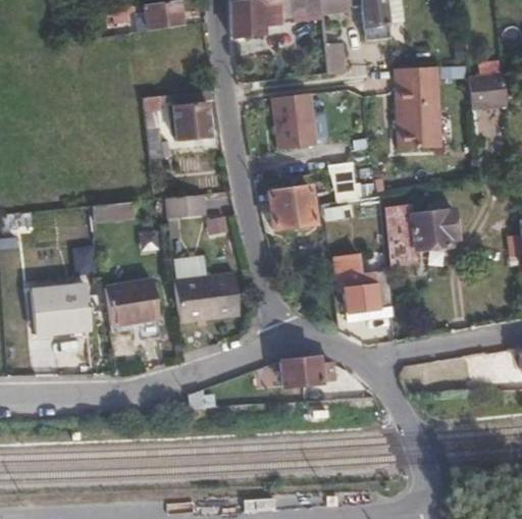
[(237,0),(231,0),(232,38),(267,34),(266,27),(294,24),(291,0),(237,0)]
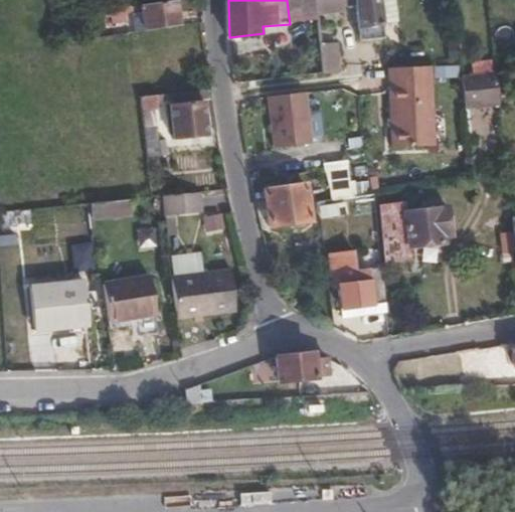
[(318,21),(316,0),(287,0),(290,24),(318,21)]
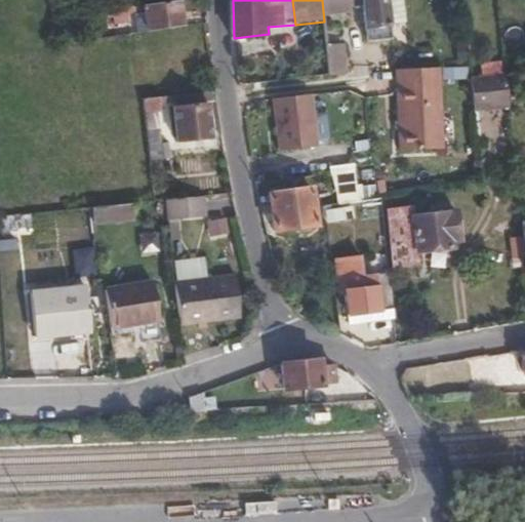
[(390,26),(389,22),(388,10),(386,0),(350,0),(351,4),(362,2),(364,30),(367,29),(368,40),(389,37),(388,26),(390,26)]
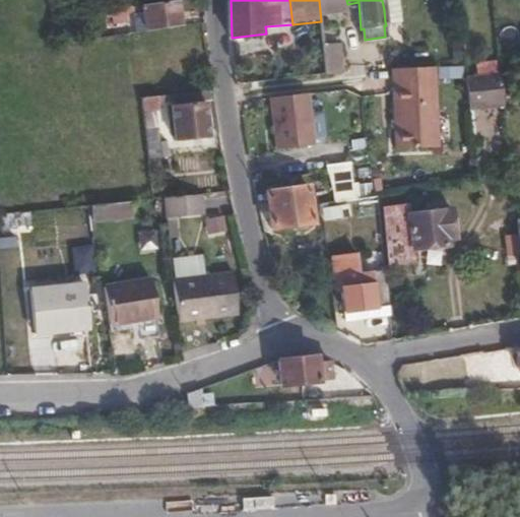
[(398,9),(397,0),(382,0),(384,10),(398,9)]
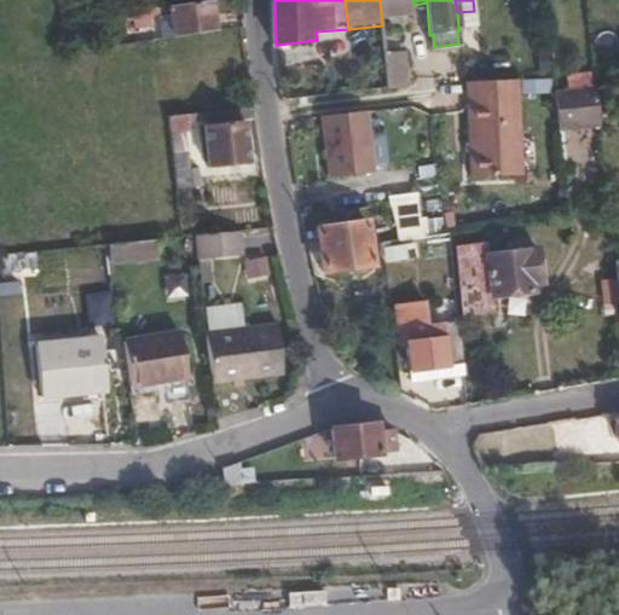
[(209,3),(125,12),(126,21),(132,19),(133,27),(151,25),(150,17),(171,15),(172,28),(173,38),(213,33),(209,3)]
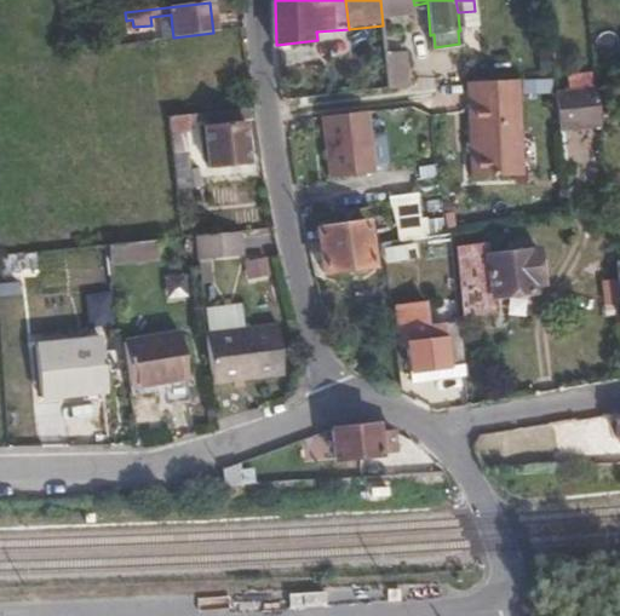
[(476,23),(475,11),(458,12),(459,26),(476,23)]
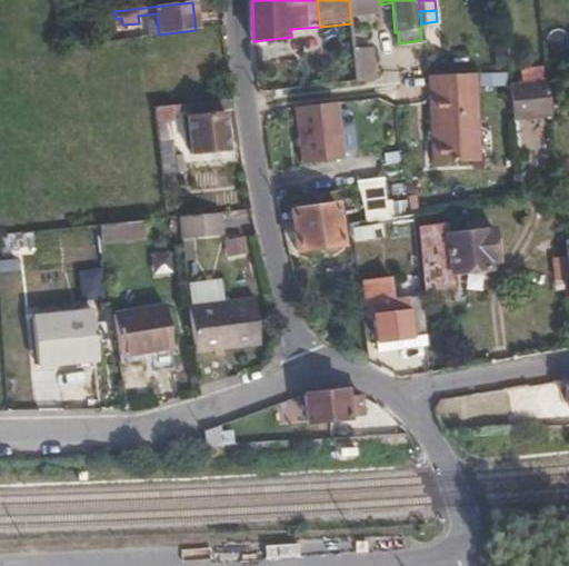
[(139,28),(158,26),(157,13),(138,16),(139,23),(139,28)]
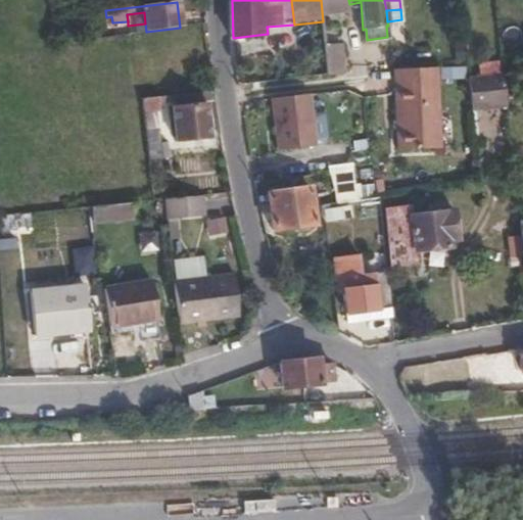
[(347,73),(344,45),(327,47),(330,75),(347,73)]
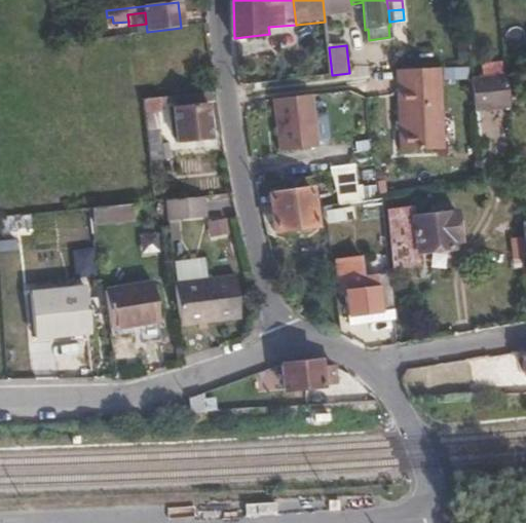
[(484,68),(485,76),(506,74),(506,66),(484,68)]
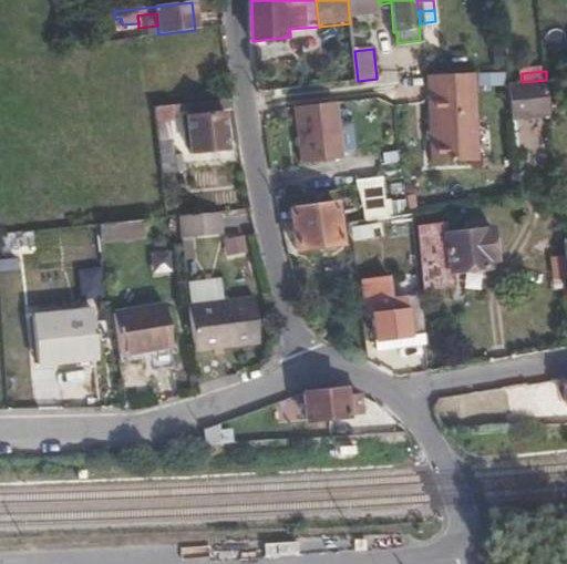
[(481,159),(476,72),(430,75),(435,161),(481,159)]
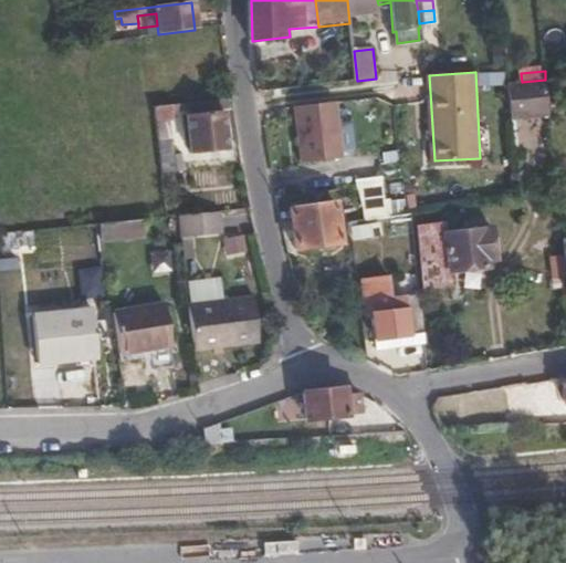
[(548,114),(545,80),(522,82),(509,84),(512,112),(512,117),(548,114)]
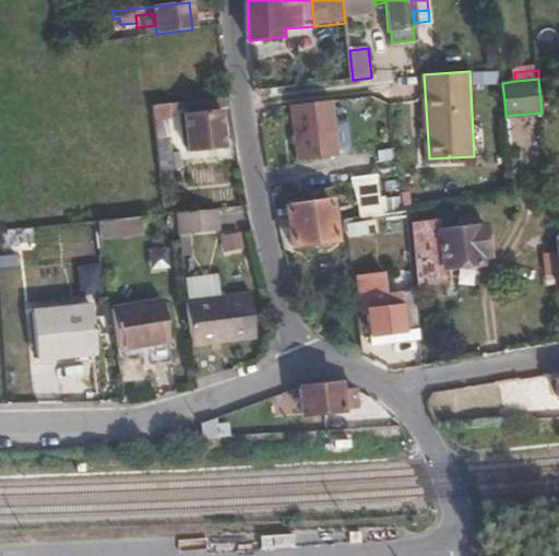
[(229,96),(152,105),(153,118),(173,116),(173,109),(221,105),(221,110),(230,109),(229,96)]
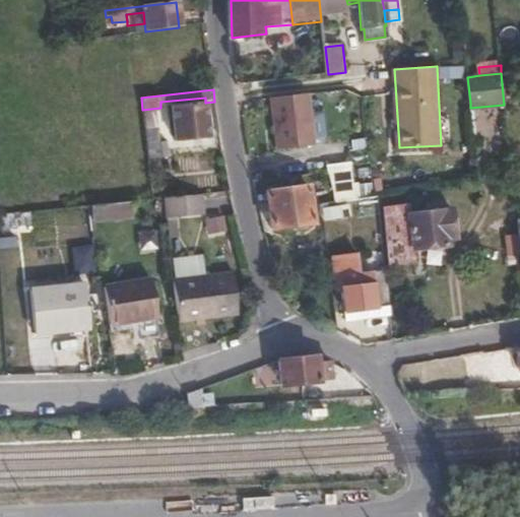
[(314,145),(310,93),(271,98),(276,148),(314,145)]
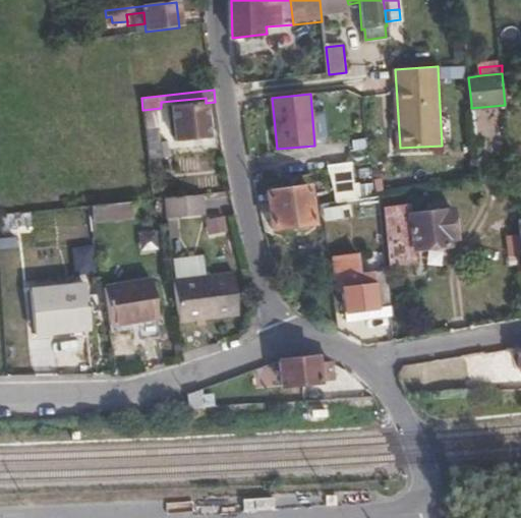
[(210,136),(206,103),(173,107),(176,139),(210,136)]
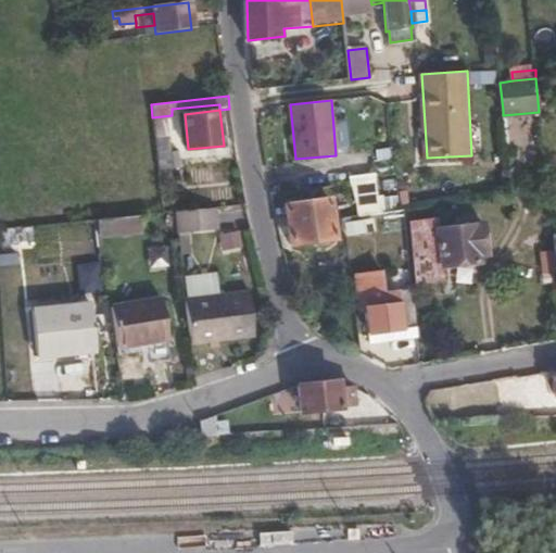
[(179,167),(177,148),(158,151),(161,171),(179,167)]
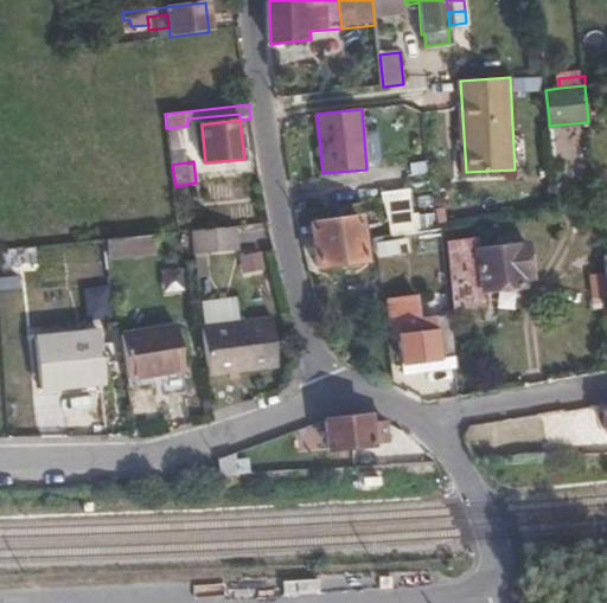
[(415,229),(411,196),(396,197),(400,231),(415,229)]
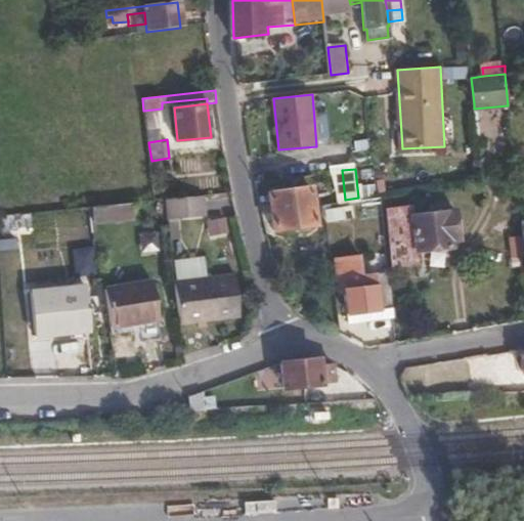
[(258,188),(292,184),(291,178),(257,182),(258,188)]
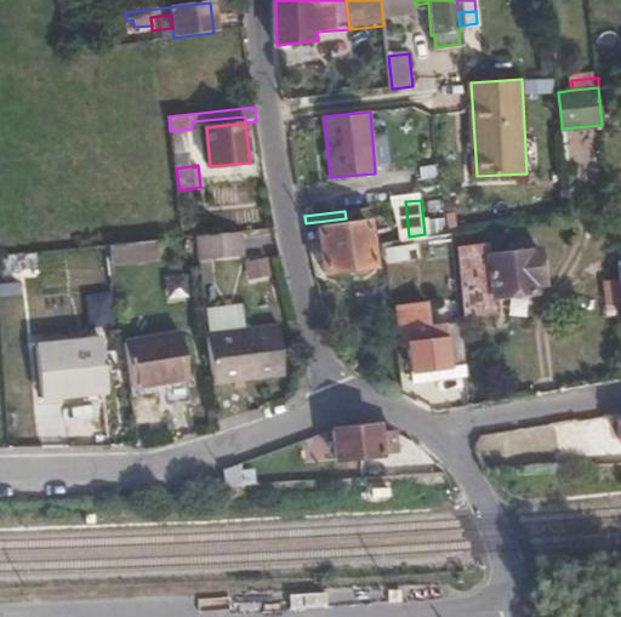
[(374,266),(369,223),(347,226),(352,268),(374,266)]
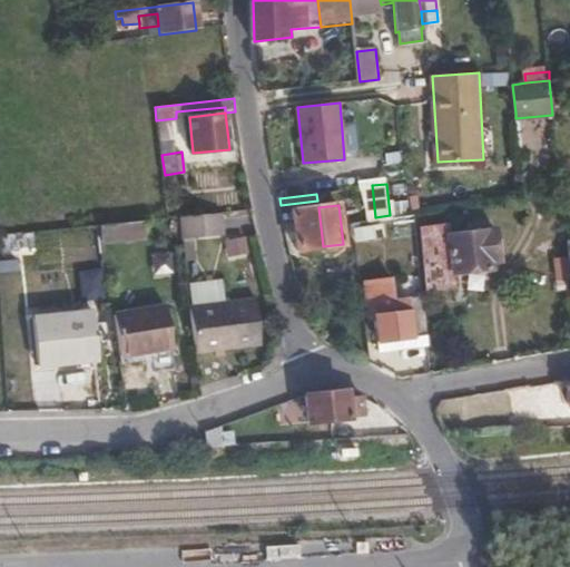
[(323,246),(318,207),(295,211),(300,250),(323,246)]
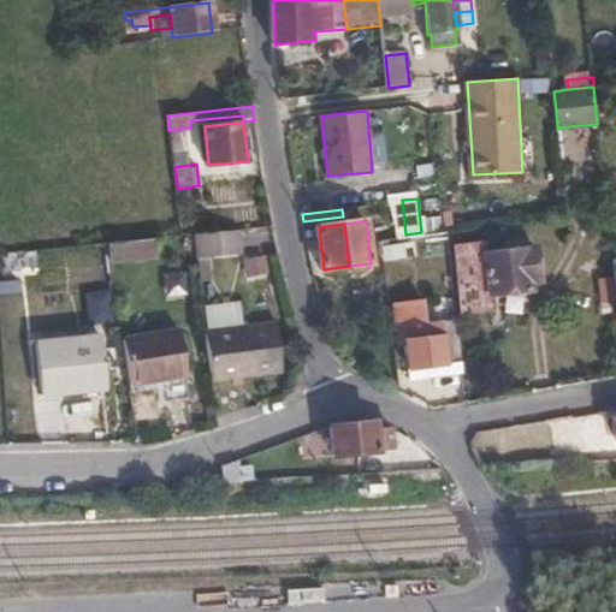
[(237,230),(195,235),(199,267),(242,262),(237,230)]
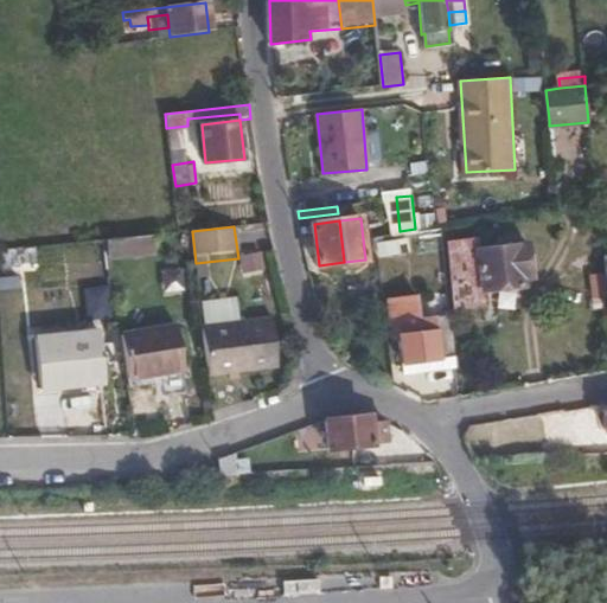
[(157,254),(154,235),(108,238),(110,258),(157,254)]
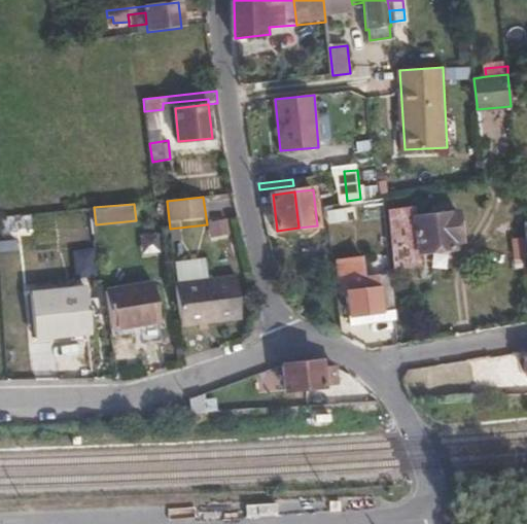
[(420,252),(415,217),(413,206),(386,209),(395,270),(422,267),(420,252)]
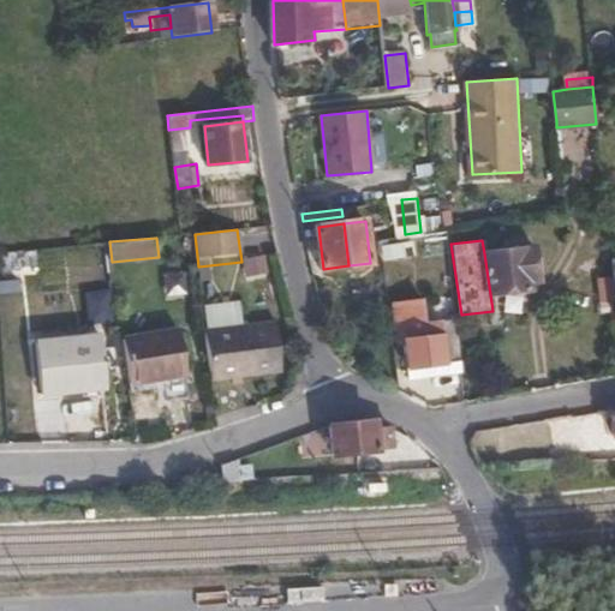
[(531,289),(529,265),(538,264),(536,246),(484,253),(490,294),(531,289)]
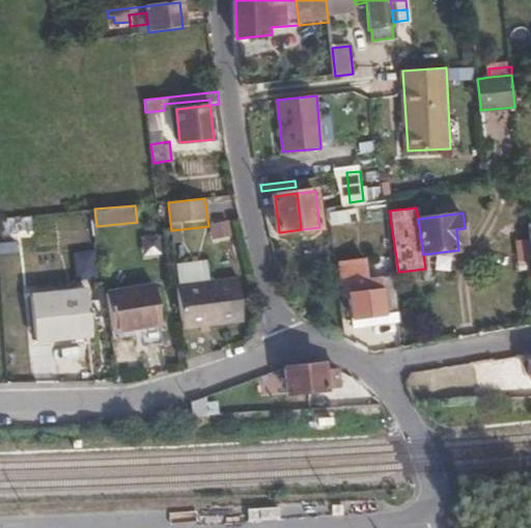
[(241,321),(235,277),(177,284),(183,328),(241,321)]
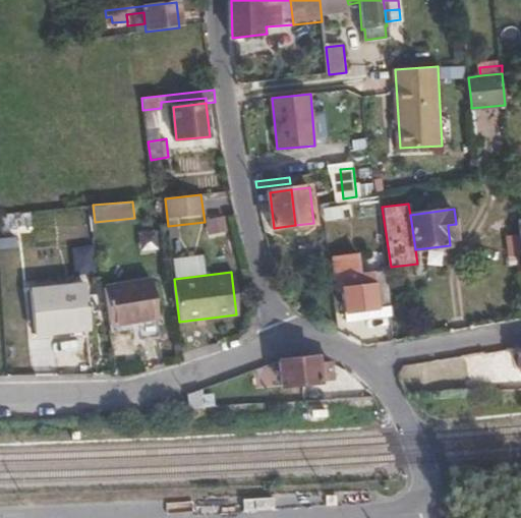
[(392,314),(388,278),(371,279),(371,286),(359,287),(358,275),(342,277),(347,319),(392,314)]
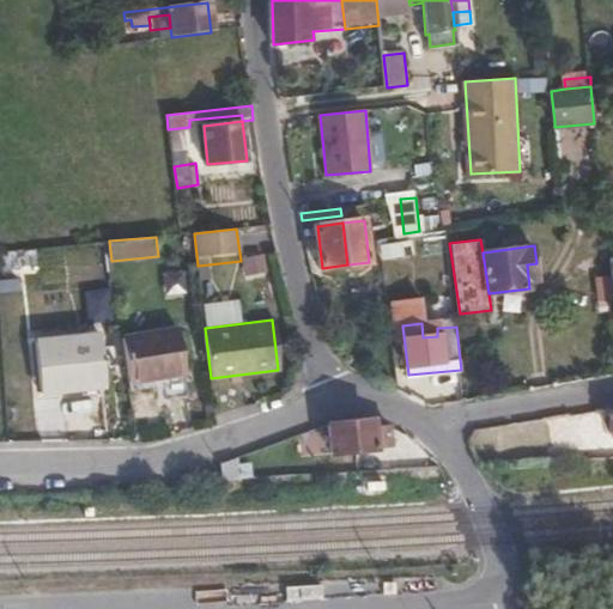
[(178,329),(122,336),(128,381),(164,376),(168,400),(188,397),(178,329)]
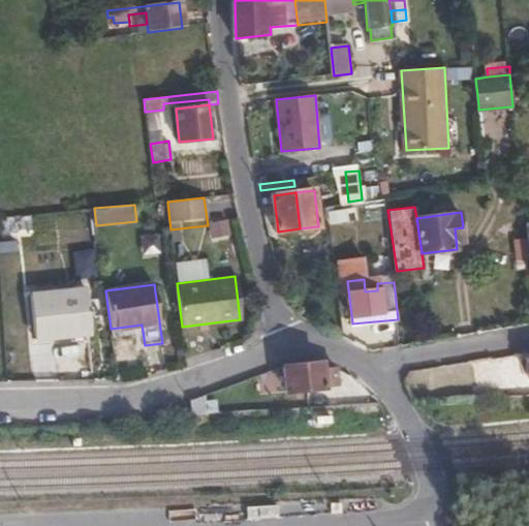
[(90,334),(86,290),(61,292),(66,337),(90,334)]
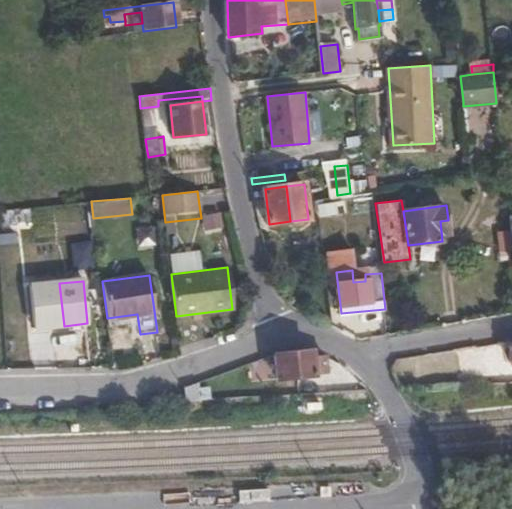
[(64,326),(59,283),(29,285),(33,329),(64,326)]
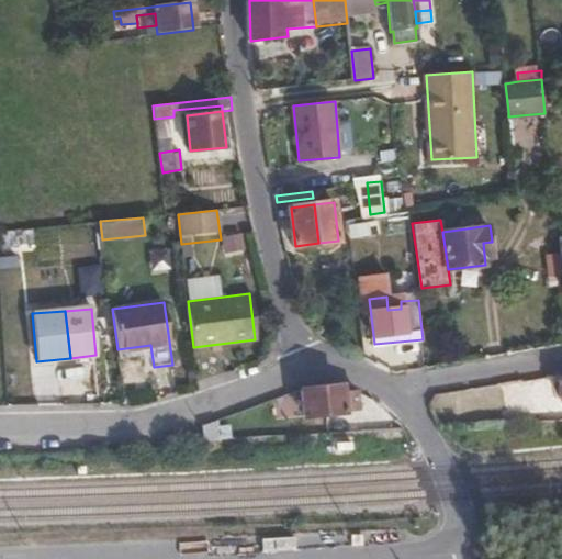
[(304,418),(359,411),(357,391),(344,386),(302,391),(304,418)]
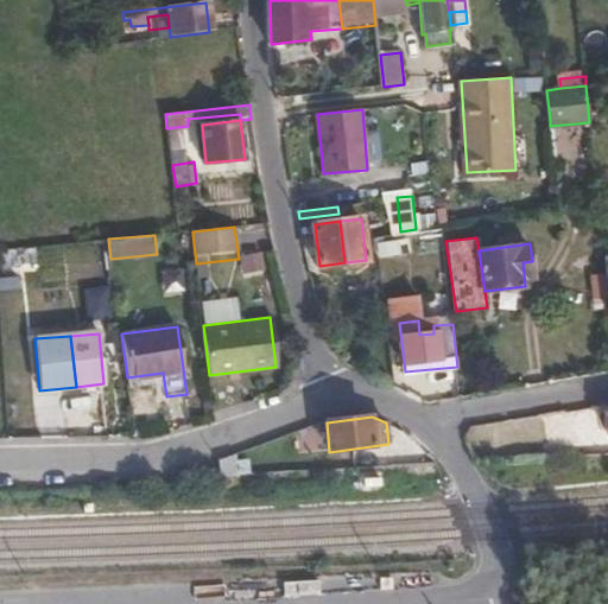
[(239,477),(238,455),(220,462),(221,478),(239,477)]
